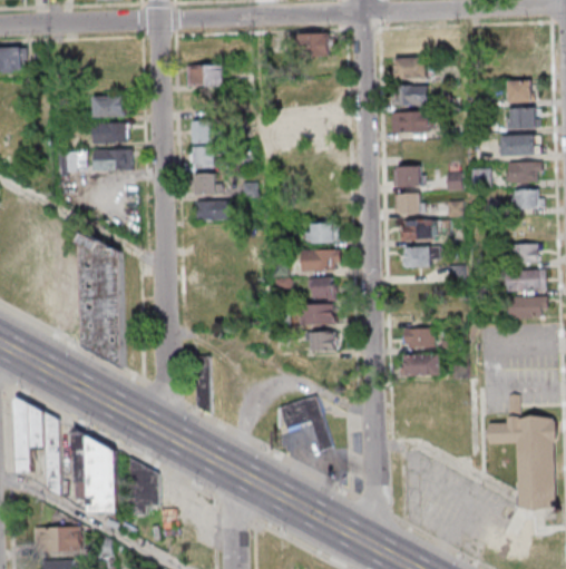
[(532,30),(508,30),(508,50),(532,50),(532,30)]
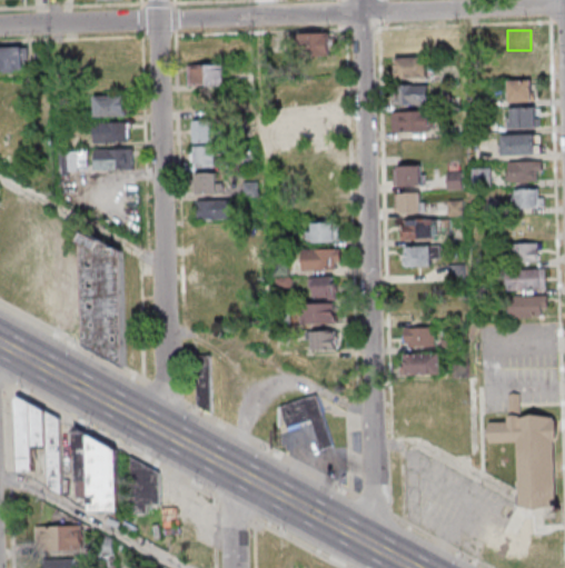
[(326,56),(326,33),(296,33),(296,56),(326,56)]
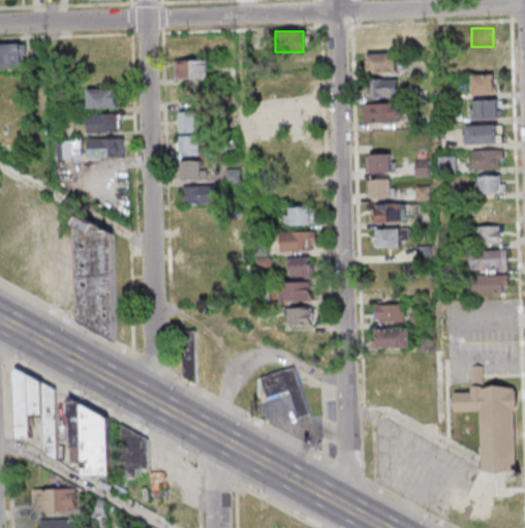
[(0,66),(24,67),(24,44),(0,43),(0,66)]
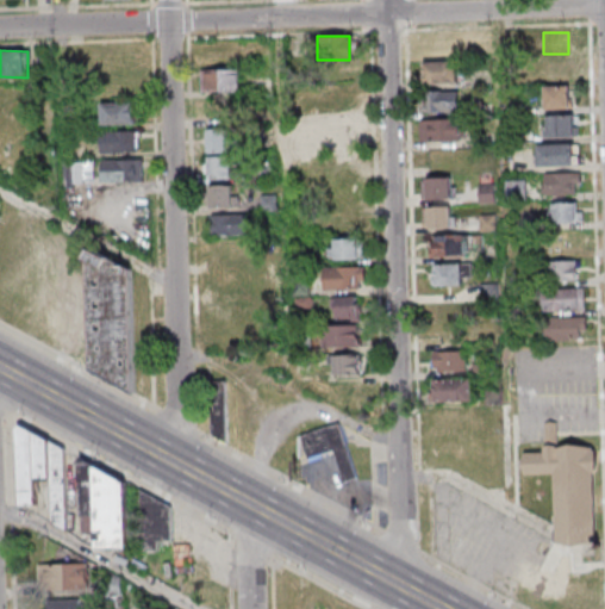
[(543,81),(569,81),(569,58),(543,58),(543,81)]
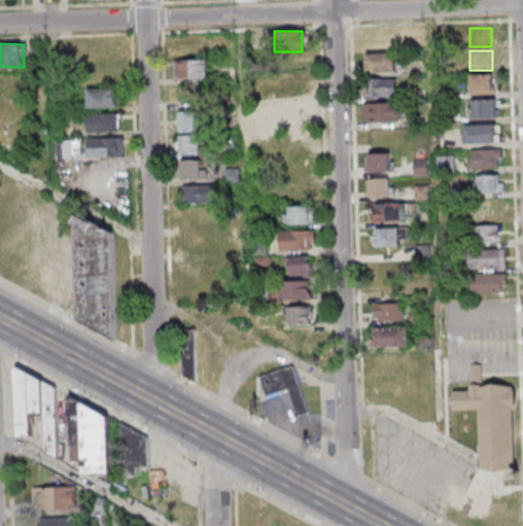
[(392,72),(392,54),(362,54),(362,72),(392,72)]
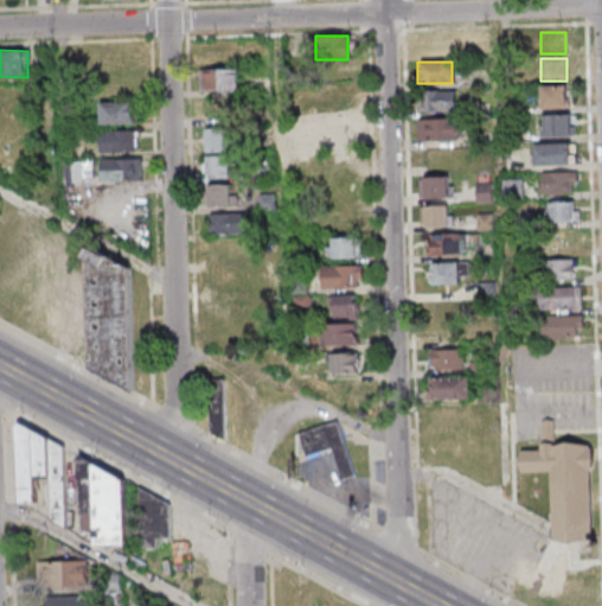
[(196,90),(234,90),(234,69),(196,69),(196,90)]
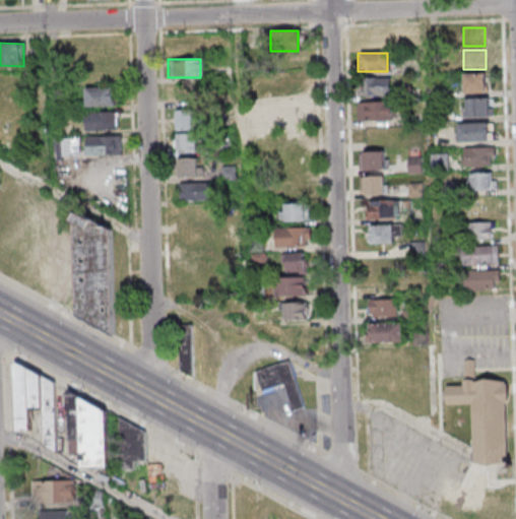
[(0,96),(17,98),(17,74),(0,74),(0,96)]
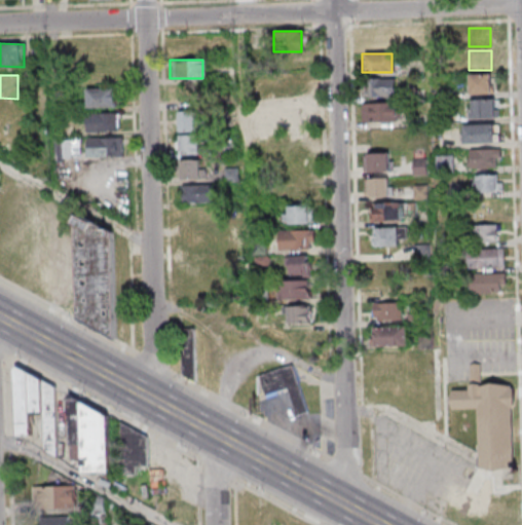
[(465,75),(465,95),(490,95),(490,75),(465,75)]
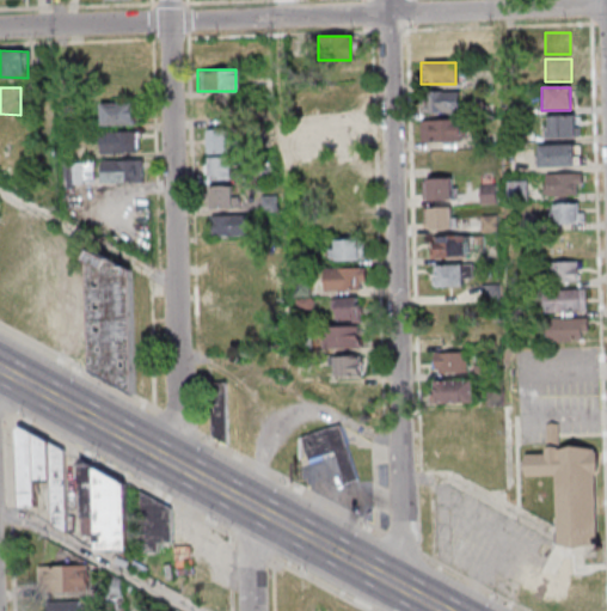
[(457,112),(457,91),(423,91),(423,112),(457,112)]
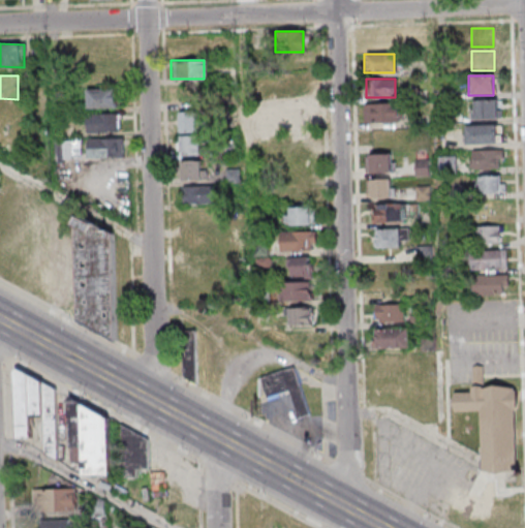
[(114,89),(82,89),(82,109),(114,109),(114,89)]
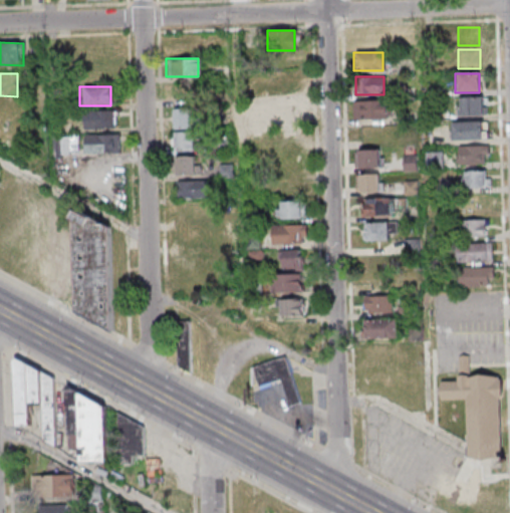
[(457,97),(457,115),(484,115),(484,97),(457,97)]
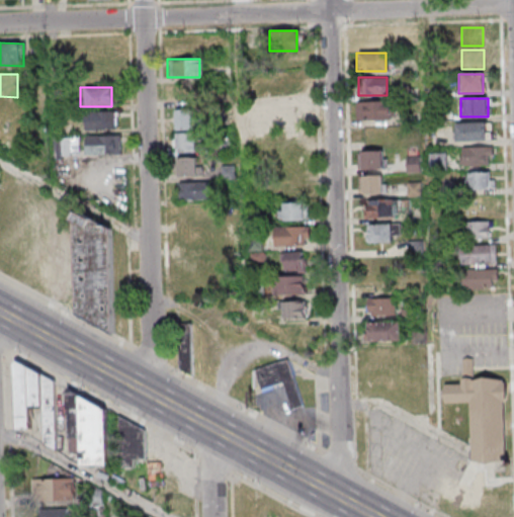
[(353,120),(391,120),(391,102),(353,102),(353,120)]
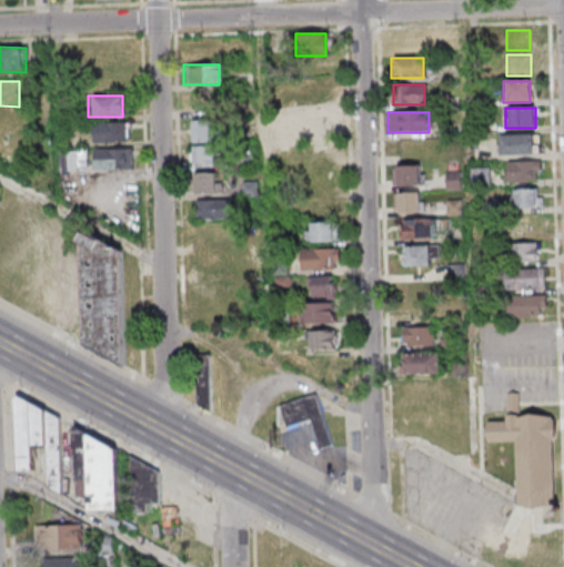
[(210,120),(189,120),(189,143),(210,143),(210,120)]
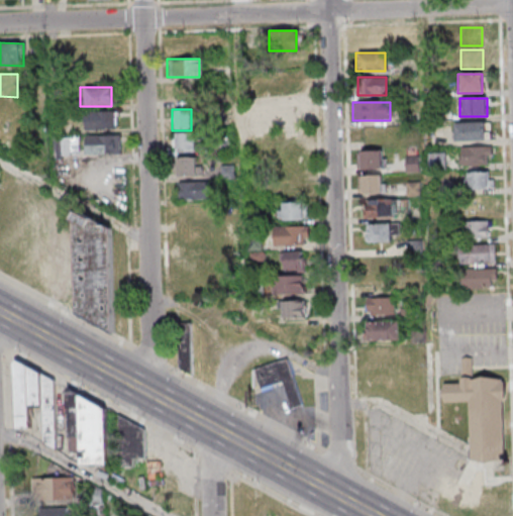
[(113,111),(81,111),(81,130),(113,130),(113,111)]
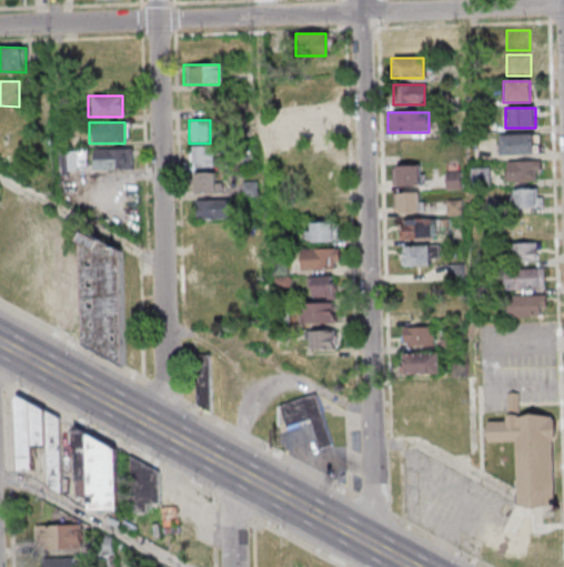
[(536,154),(536,135),(497,135),(497,154),(536,154)]
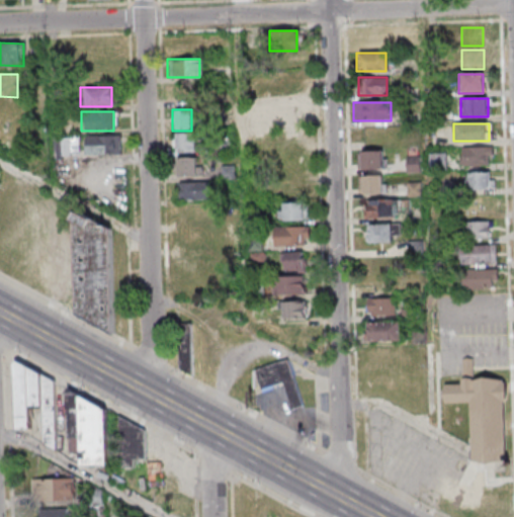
[(274,131),(274,148),(304,148),(304,131),(274,131)]
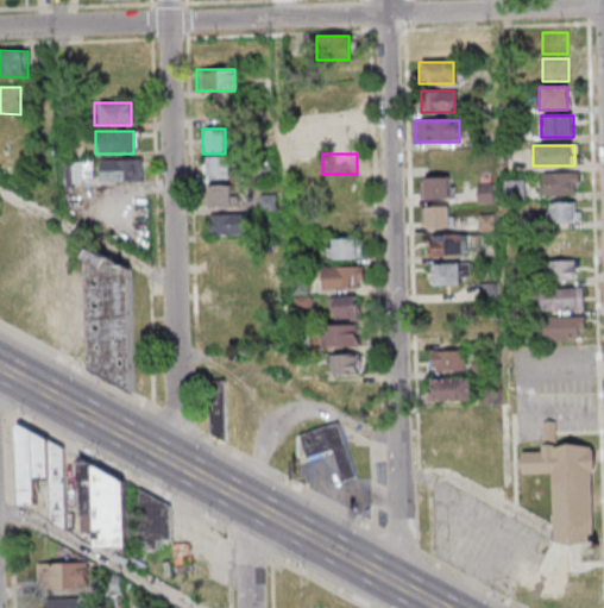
[(201,181),(228,181),(228,157),(201,157),(201,181)]
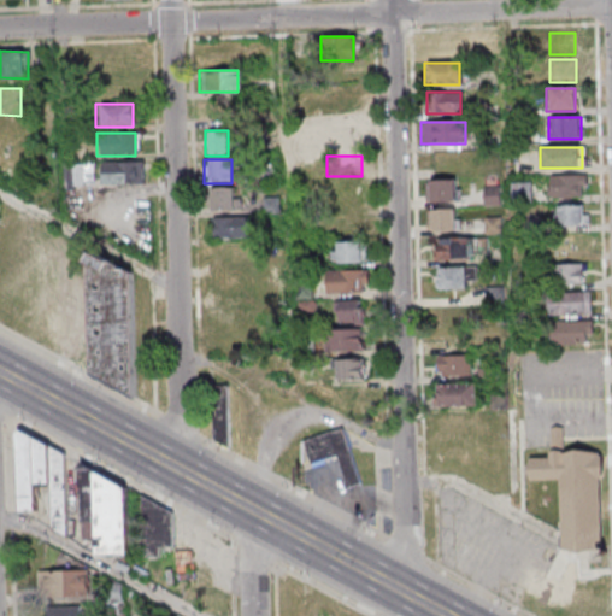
[(140,185),(140,163),(98,163),(98,185),(140,185)]
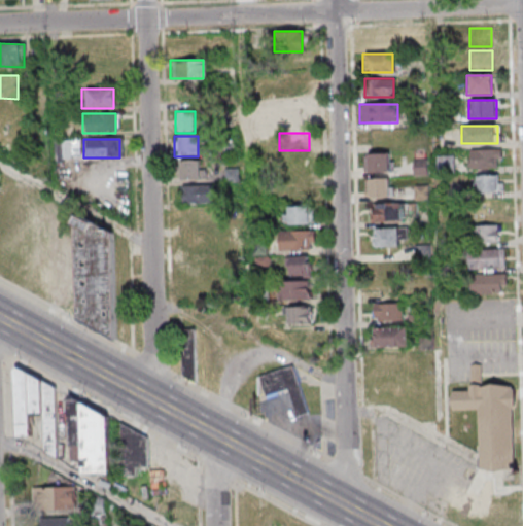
[(497,150),(466,150),(466,169),(497,169),(497,150)]
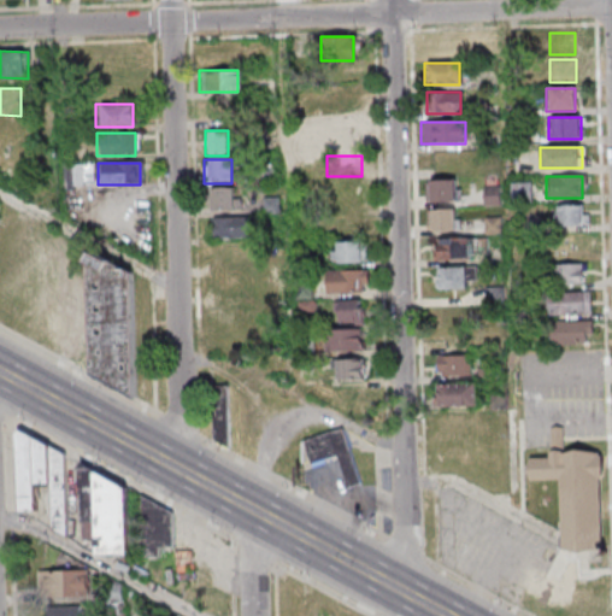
[(423,201),(455,201),(455,181),(423,181),(423,201)]
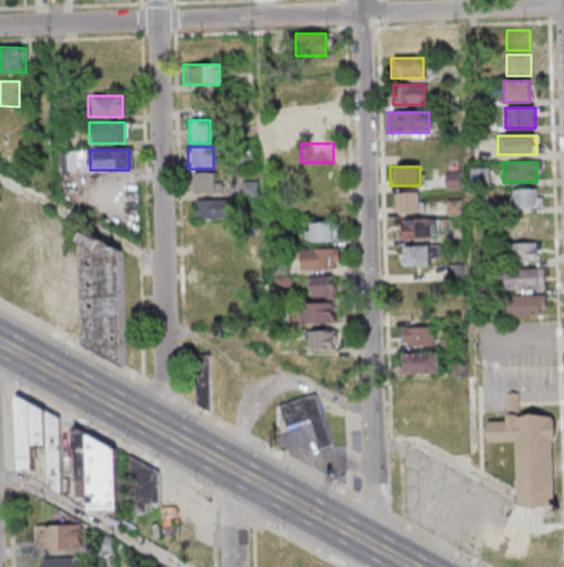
[(442,172),(442,190),(456,190),(456,172),(442,172)]
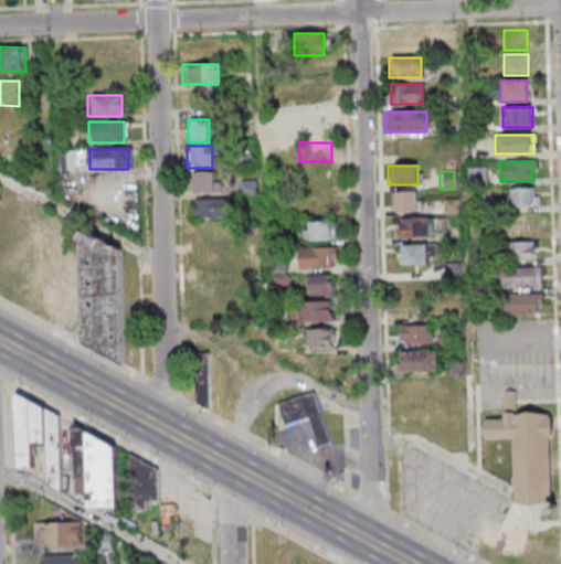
[(189,193),(217,193),(217,172),(189,172),(189,193)]
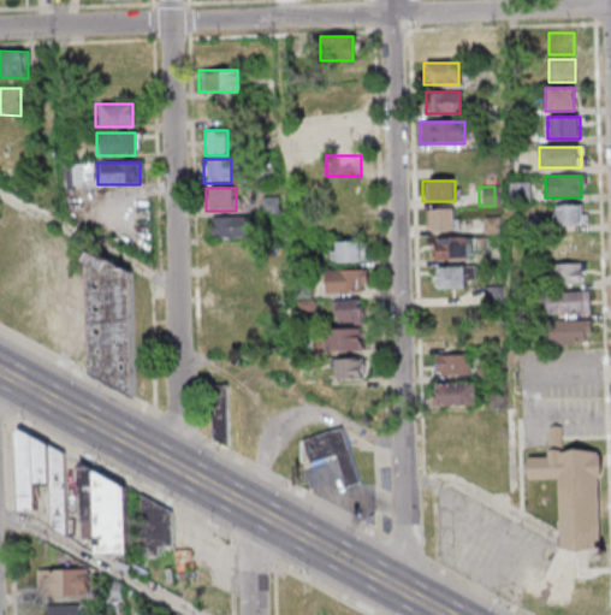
[(274,197),(260,197),(260,213),(274,213),(274,197)]
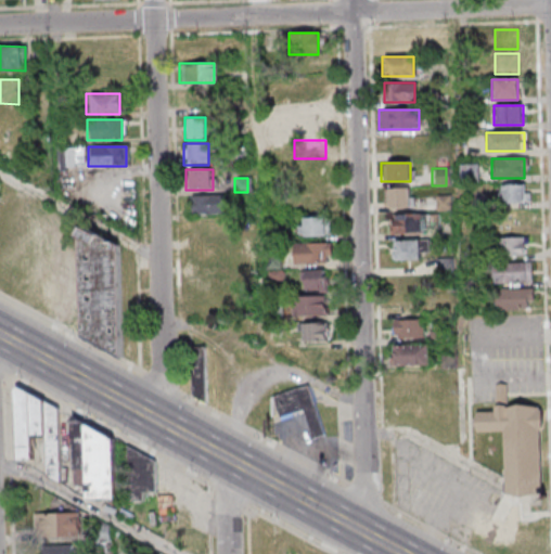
[(526,184),(500,184),(500,203),(526,203),(526,184)]
